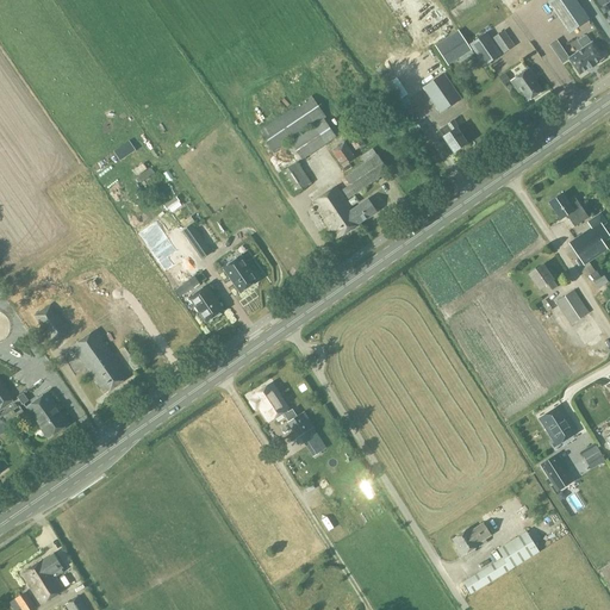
[(590,20),(574,0),(553,0),(548,4),(570,33),(590,20)]
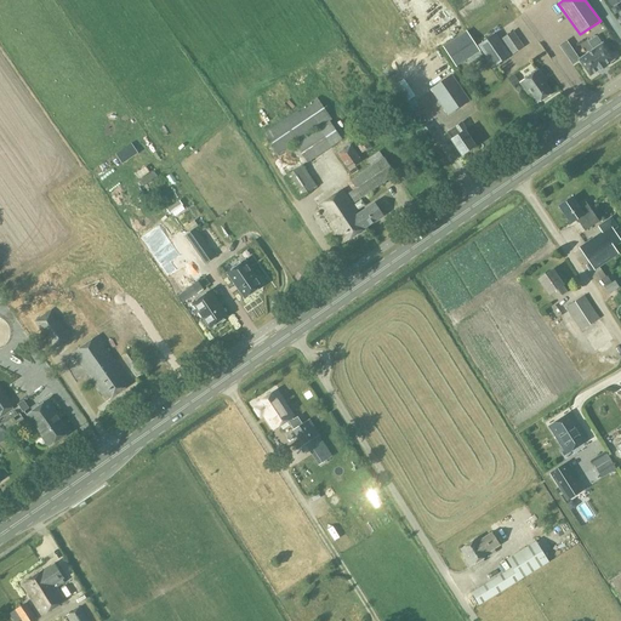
[(456,67),(480,52),(467,32),(444,47),(456,67)]
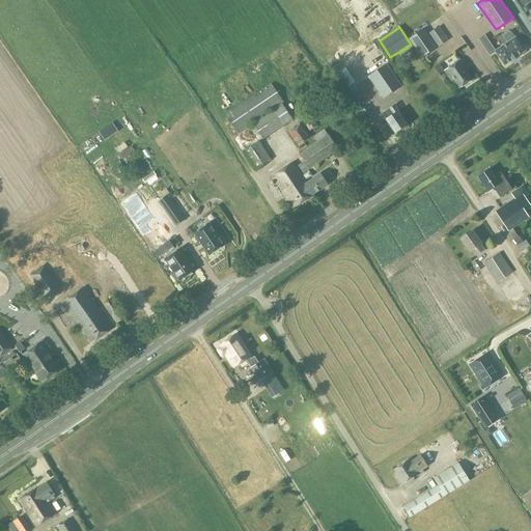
[(424,28),(409,39),(422,58),(437,48),(424,28)]
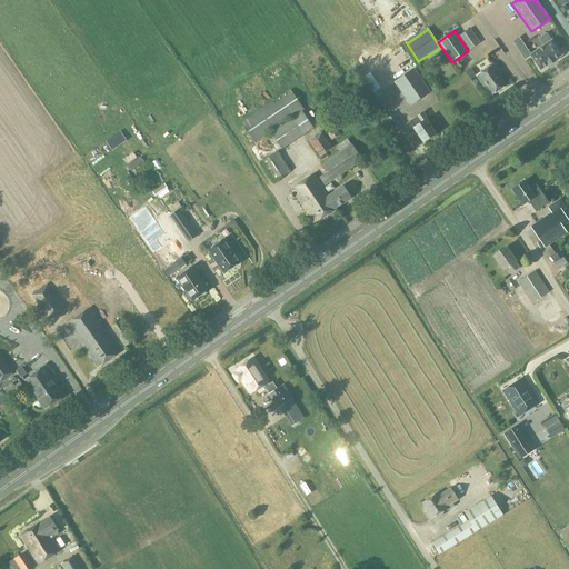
[(532,55),(531,55),(531,56),(540,69),(541,70),(549,65),(550,66),(556,61),(555,61),(561,56),(562,56),(562,55),(552,41),(553,41),(552,40),(551,41),(547,33),(540,39),(545,46),(532,55)]
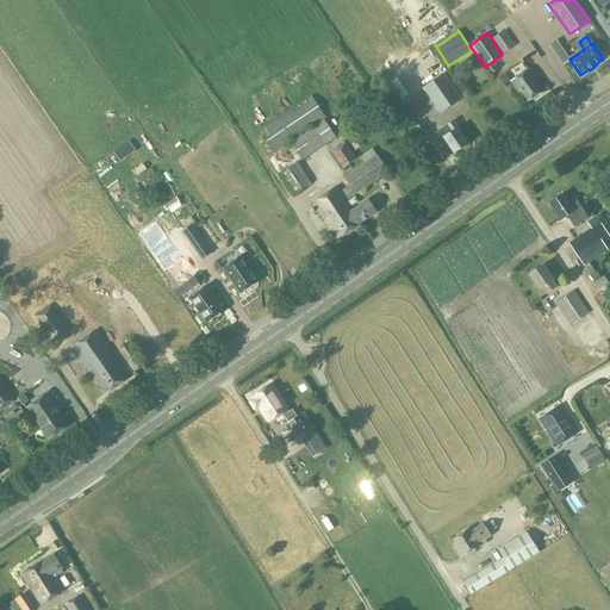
[(509,39),(499,45),(504,54),(515,47),(509,39)]
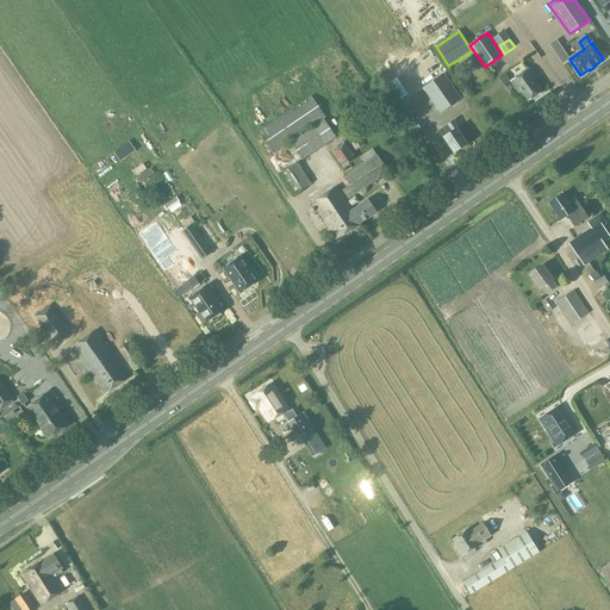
[(555,51),(562,47),(558,41),(551,45),(555,51)]
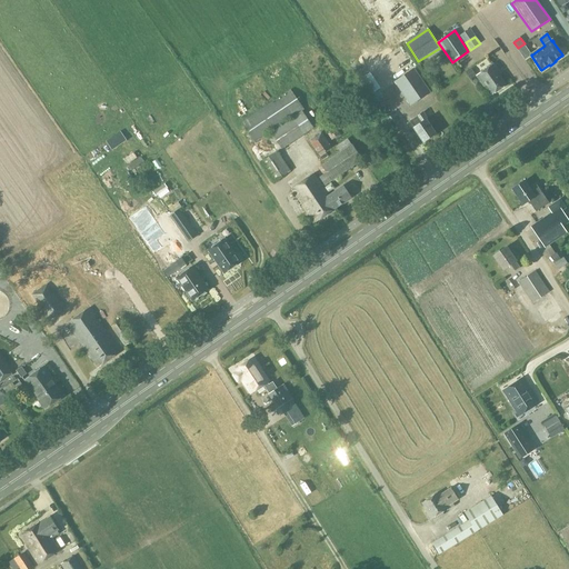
[(493,65),(477,77),(485,87),(486,86),(492,95),(506,86),(496,72),(498,71),(493,65)]
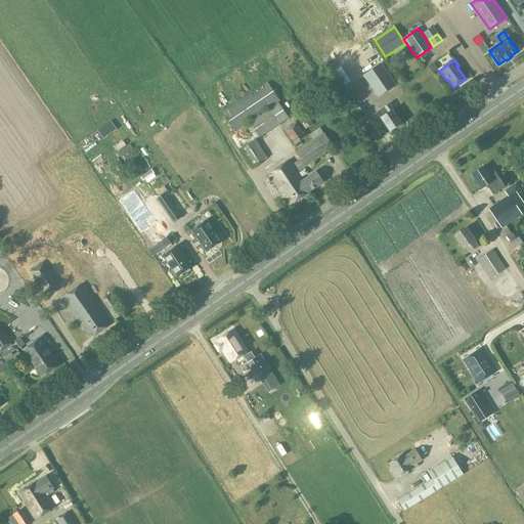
[(397,85),(388,72),(370,84),(380,97),(397,85)]
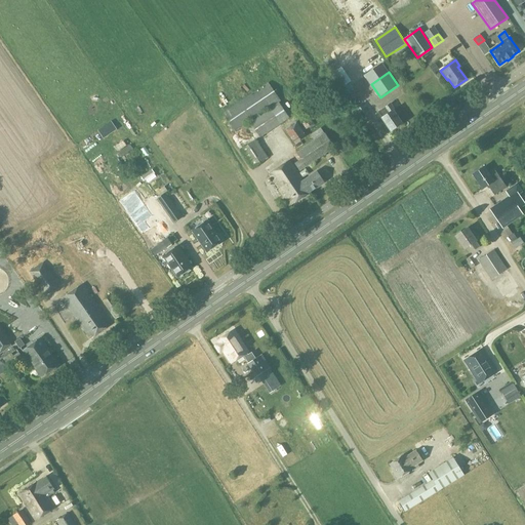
[(279,104),(281,103),(268,83),(223,114),(235,131),(270,109),(249,122),(260,138),(280,124),(289,118),(279,104)]
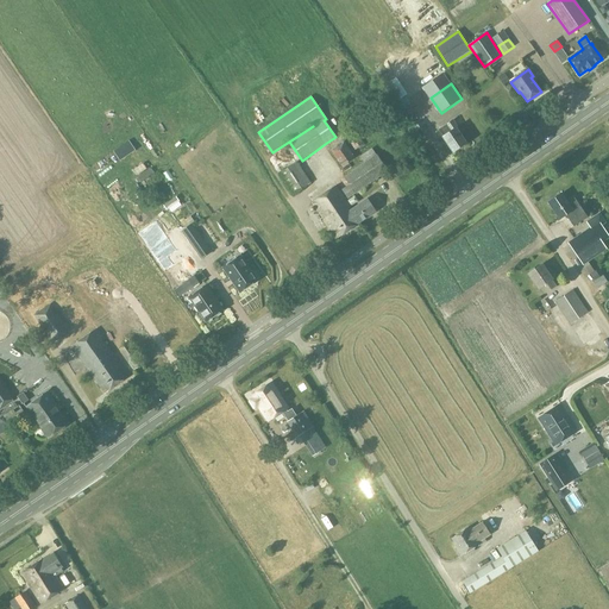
[(429,133),(421,121),(413,126),(421,139),(429,133)]
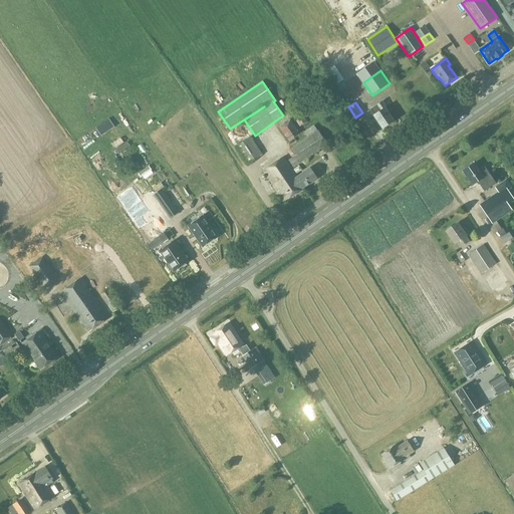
[(382,102),(370,110),(373,115),(382,129),(394,120),(389,114),(391,113),(382,102)]
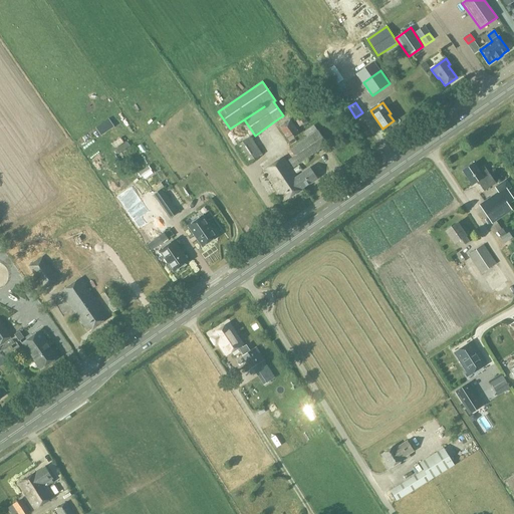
[(293,118),(300,129),(309,121),(302,112),(293,118)]
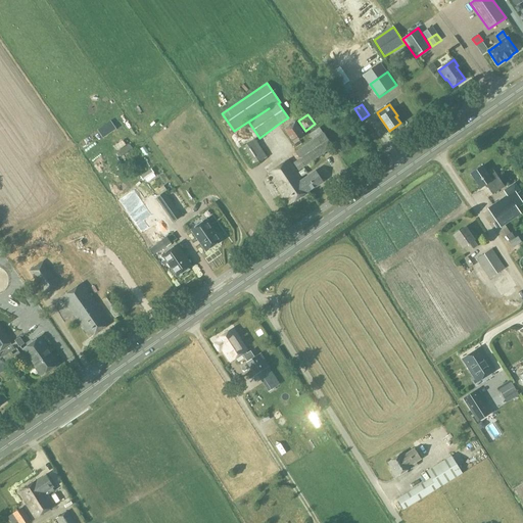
[(293,143),(304,136),(295,123),(284,130),(293,143)]
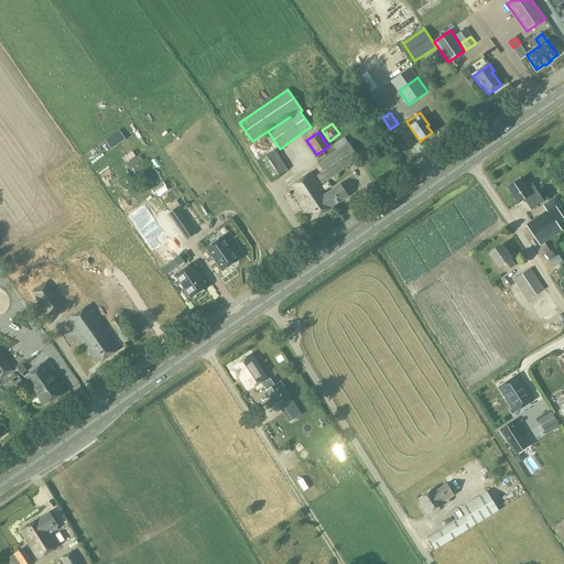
[(318,164),(323,171),(316,175),(322,184),(328,180),(359,159),(349,143),(318,164)]
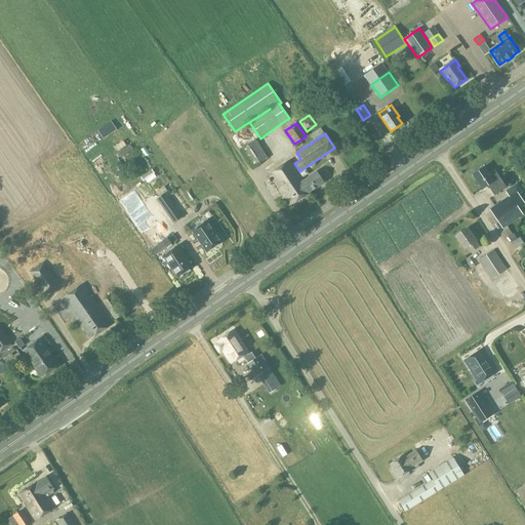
[(269,158),(256,140),(241,151),(252,168),(269,158)]
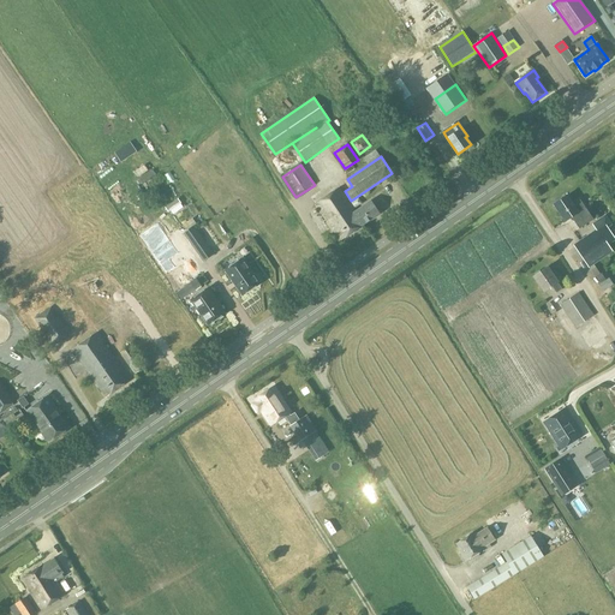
[(138,179),(142,185),(156,177),(151,171),(138,179)]
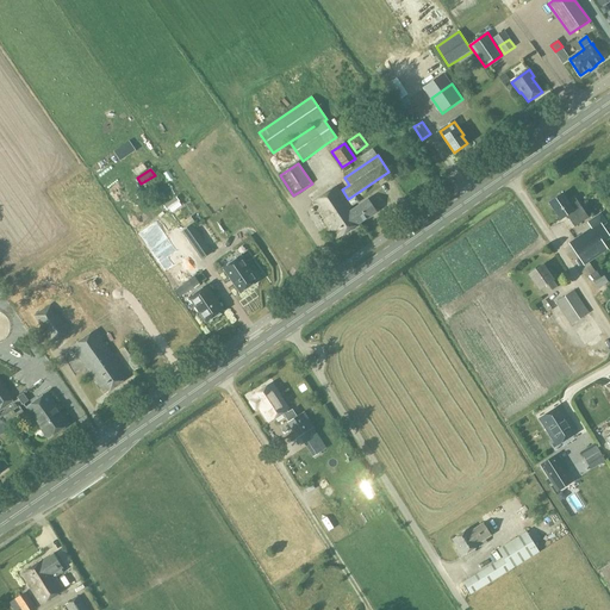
[(313,204),(337,238),(358,225),(375,213),(367,200),(353,210),(337,187),(313,204)]
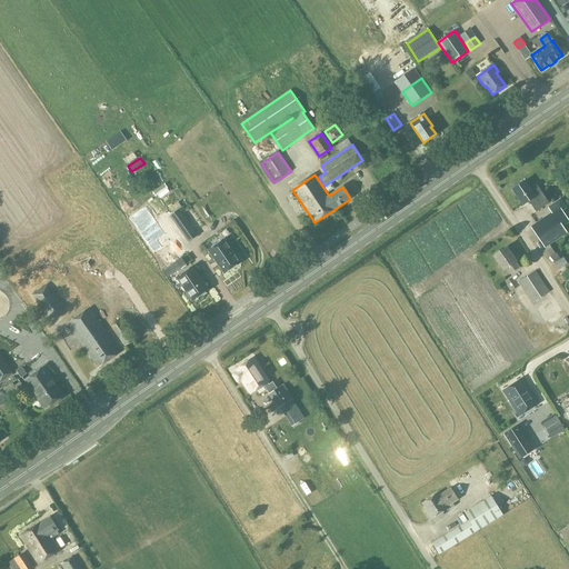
[(523,206),(529,201),(535,208),(539,205),(535,197),(536,197),(530,190),(525,181),(512,190),(523,206)]
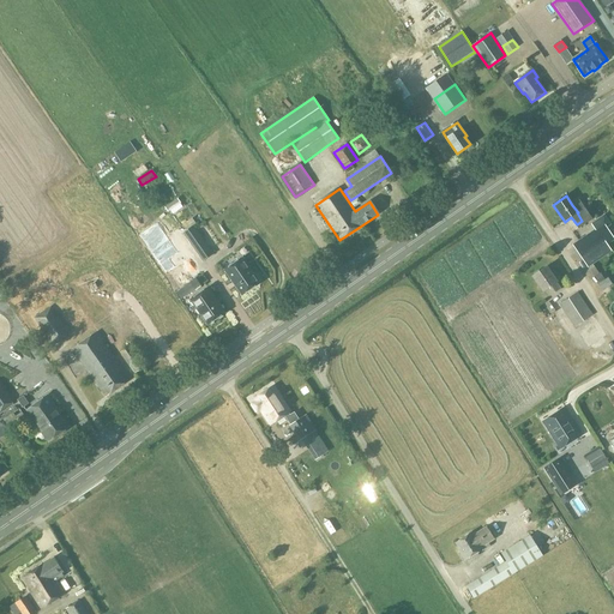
[(579,199),(572,205),(578,212),(577,212),(582,221),(577,224),(579,228),(593,220),(579,199)]
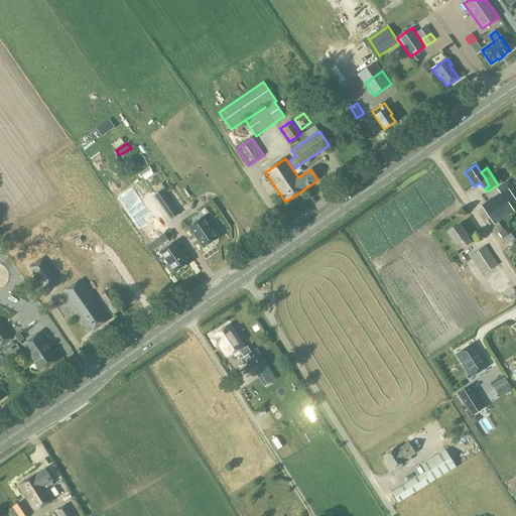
[(152,187),(157,184),(153,176),(147,179),(152,187)]
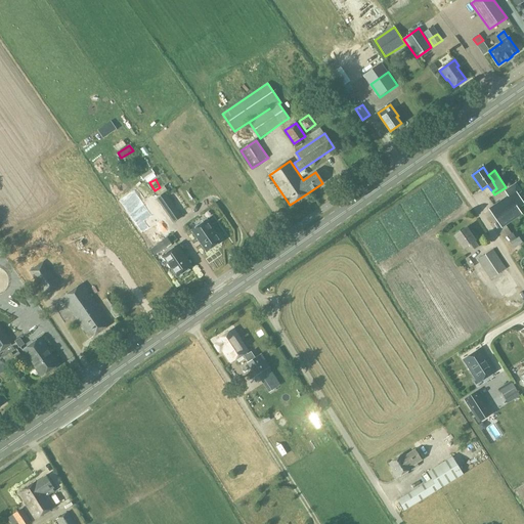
[(138,203),(145,198),(139,188),(132,192),(138,203)]
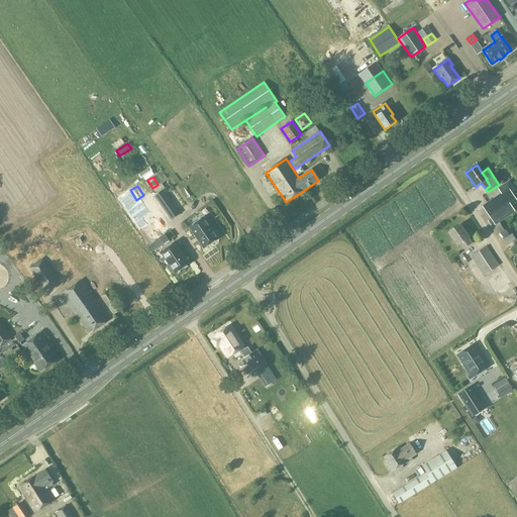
[(516,200),(509,188),(482,206),(492,220),(516,202),(516,200)]
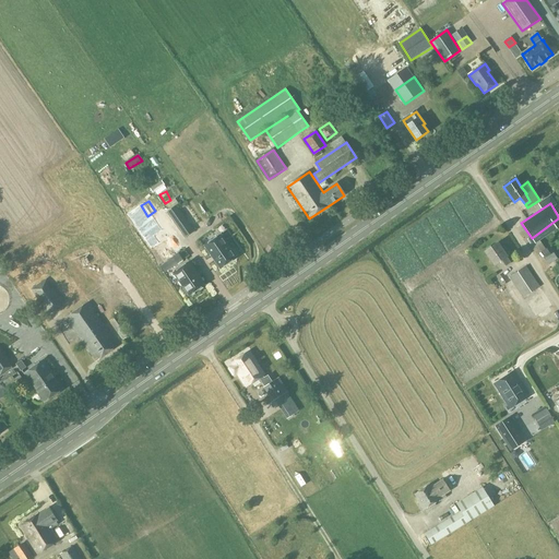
[(177,205),(167,213),(185,237),(194,230),(177,205)]
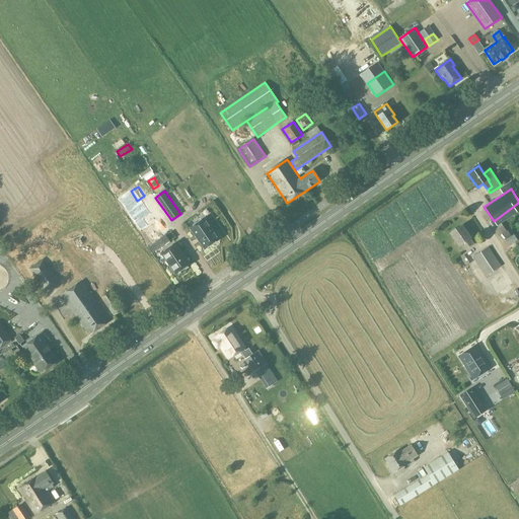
[(139,213),(132,218),(140,229),(138,230),(147,243),(149,247),(154,243),(161,239),(149,222),(146,224),(144,221),(157,212),(152,205),(140,214),(139,213)]
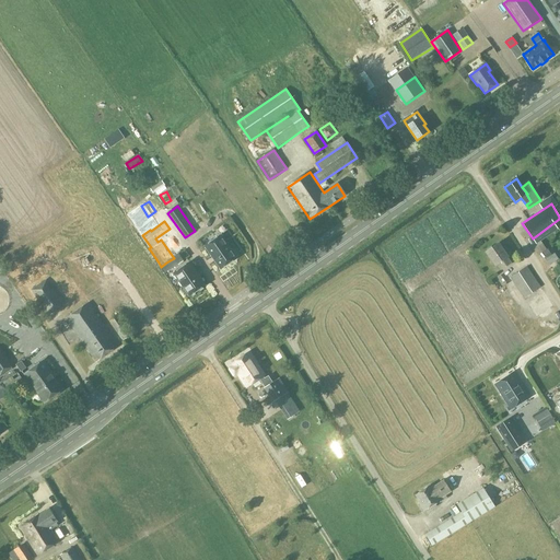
[(206,246),(221,269),(236,258),(235,257),(236,256),(237,255),(234,251),(233,251),(232,252),(221,235),(206,246)]
